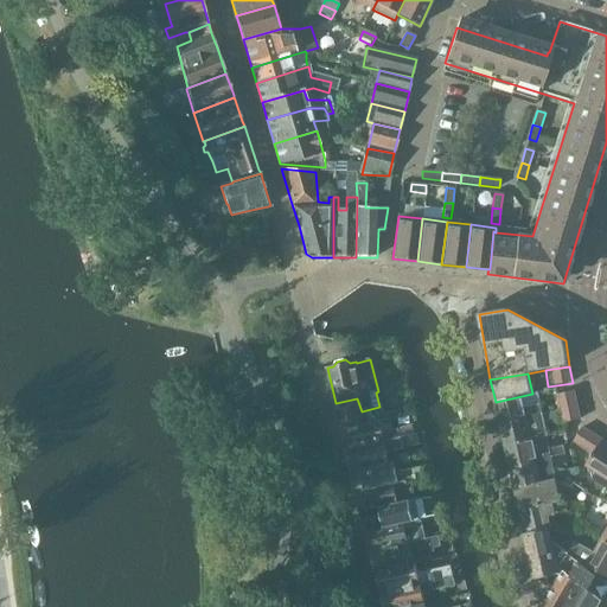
[(409,389),(406,375),(396,378),(400,393),(409,389)]
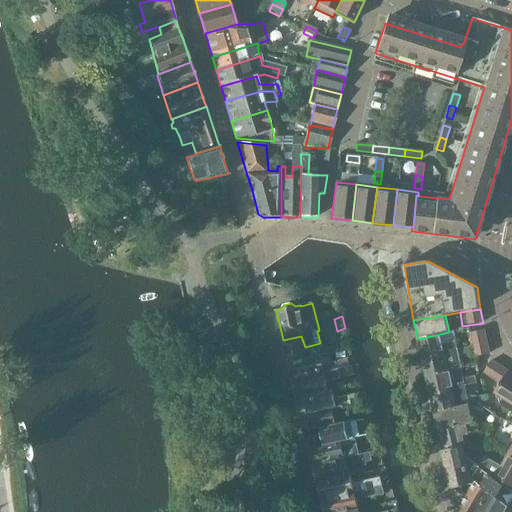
[(471,333),(476,357),(490,354),(484,330),(471,333)]
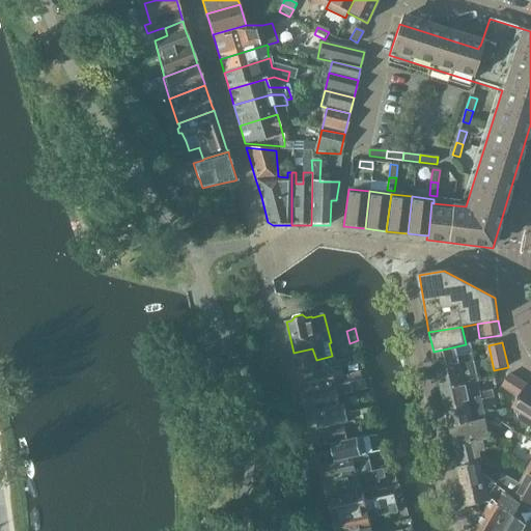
[(434,352),(438,371),(474,363),(470,343),(466,344),(434,352)]
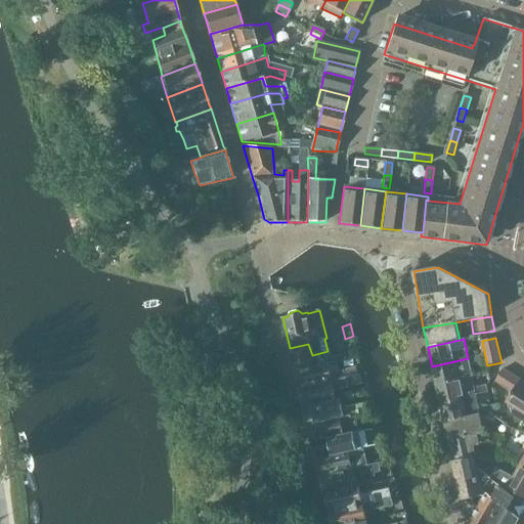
[(333,357),(331,350),(328,351),(312,355),(308,344),(290,348),(295,373),(354,359),(353,354),(333,357)]
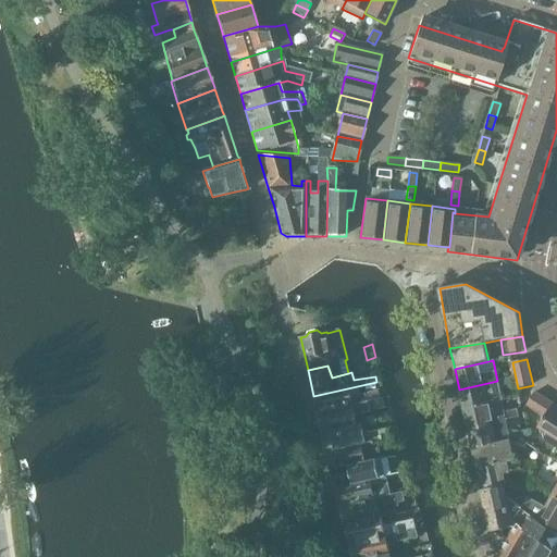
[(459,390),(463,409),(487,404),(502,400),(497,381),(459,390)]
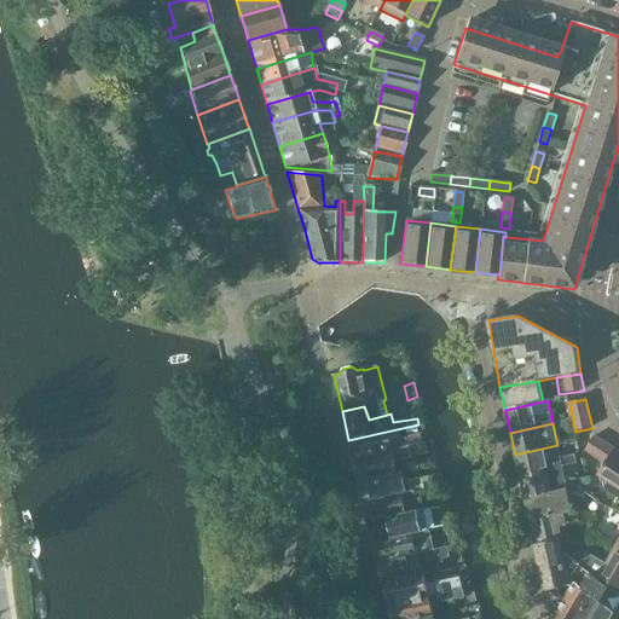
[(401,439),(399,429),(348,440),(353,462),(426,444),(423,434),(401,439)]
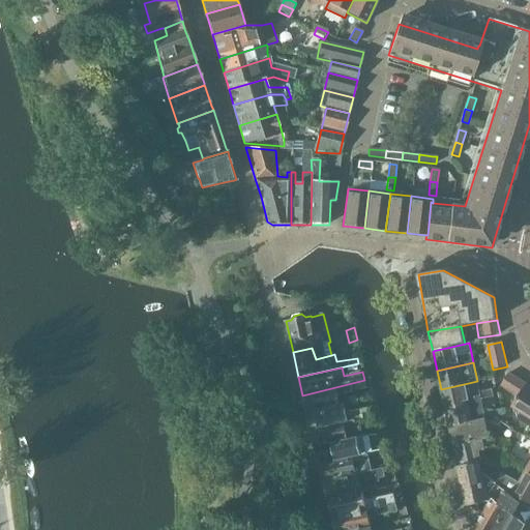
[(508,374),(505,380),(518,388),(521,382),(508,374)]
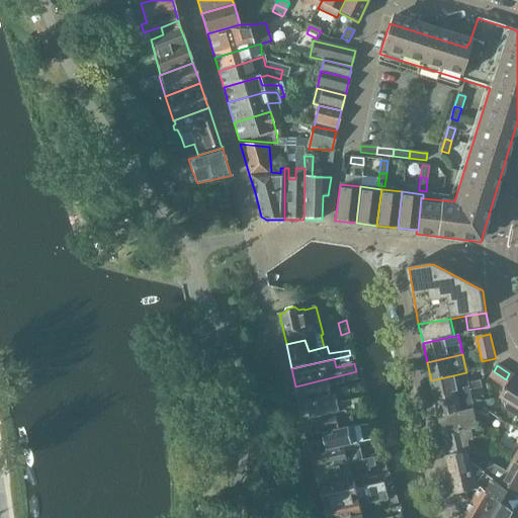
[(356,371),(295,386),(299,403),(333,396),(331,387),(359,380),(356,371)]
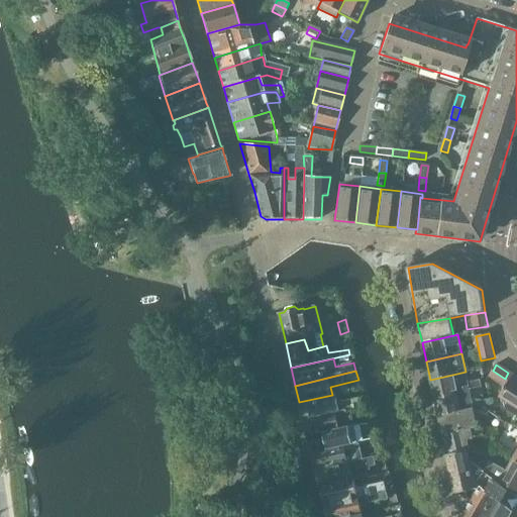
[(505,379),(493,371),(489,377),(501,384),(505,379)]
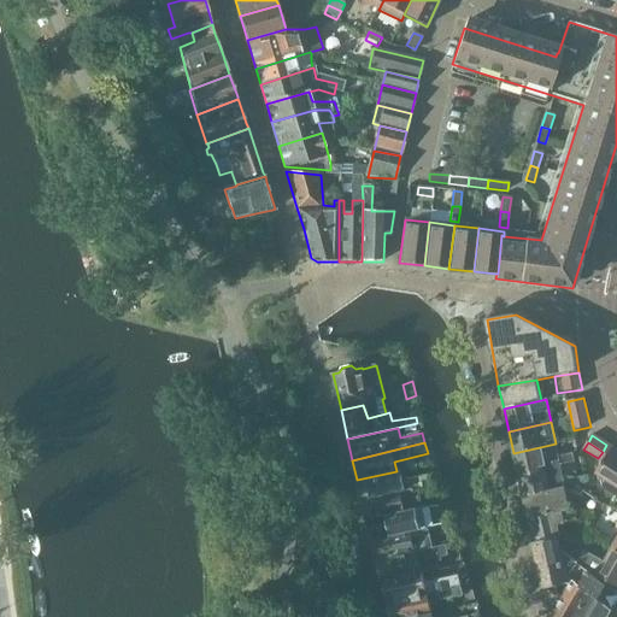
[(603,452),(598,458),(604,463),(613,448),(606,445),(603,452)]
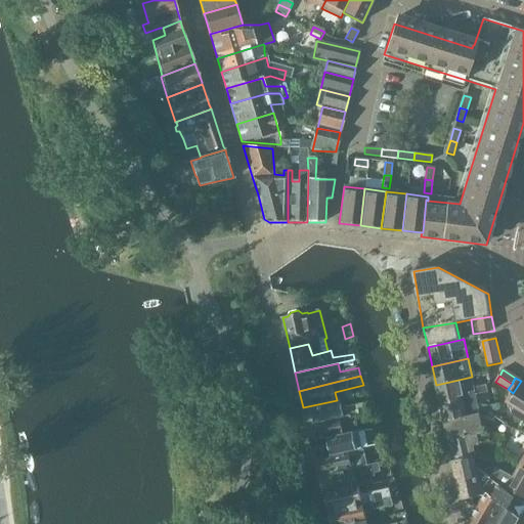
[(436,385),(440,403),(476,395),(474,387),(461,390),(459,380),(436,385)]
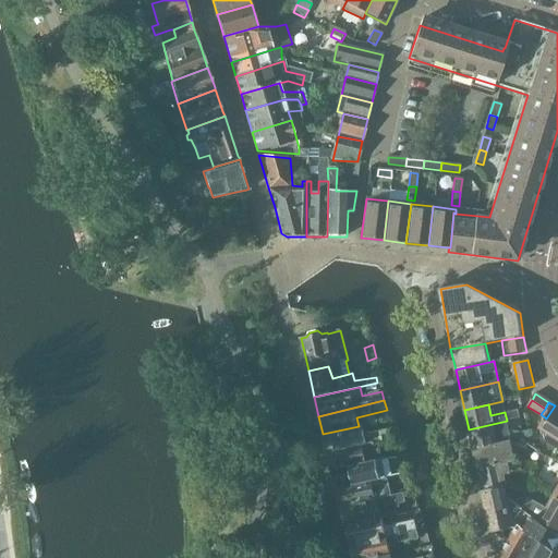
[(540,428),(557,439),(557,408),(555,405),(546,419),(540,428)]
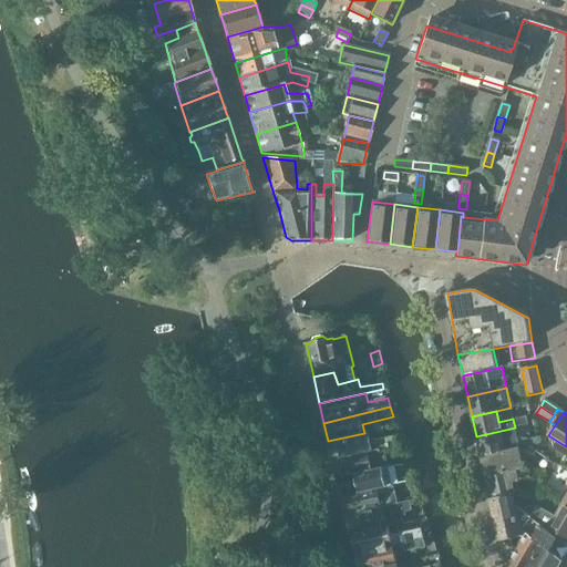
[(476,436),(482,456),(519,449),(518,441),(504,444),(503,439),(517,435),(515,428),(476,436)]
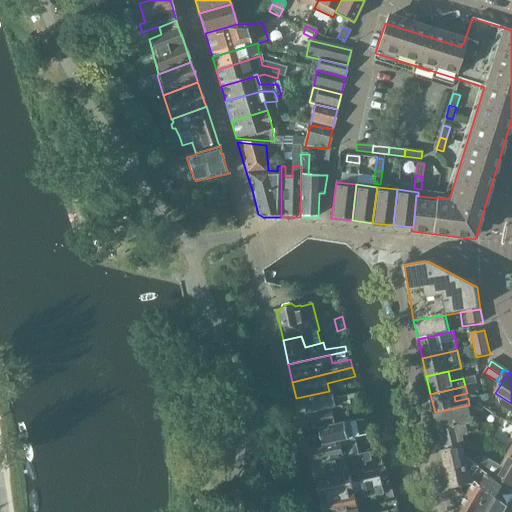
[(296,398),(300,415),(339,406),(340,411),(348,408),(359,406),(356,395),(331,400),(329,391),(296,398)]
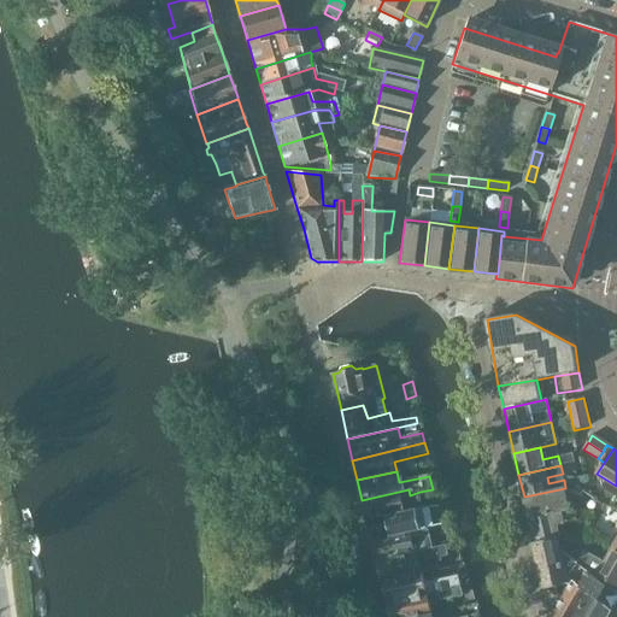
[(565,488),(524,497),(529,521),(577,510),(577,509),(570,511),(568,500),(583,497),(582,492),(575,488),(575,489),(570,487),(565,488)]
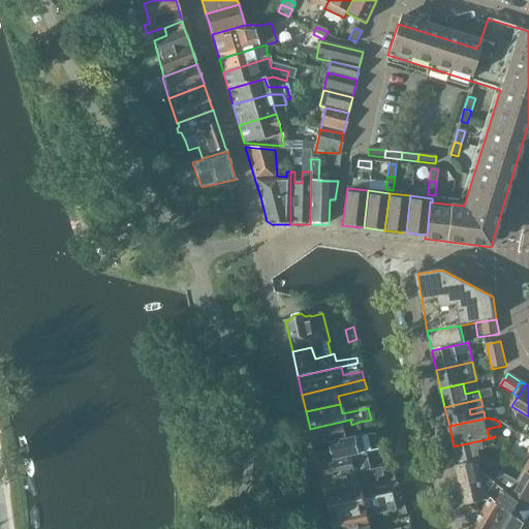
[(350,419),(310,429),(314,447),(347,439),(346,431),(361,428),(360,422),(351,425),(350,419)]
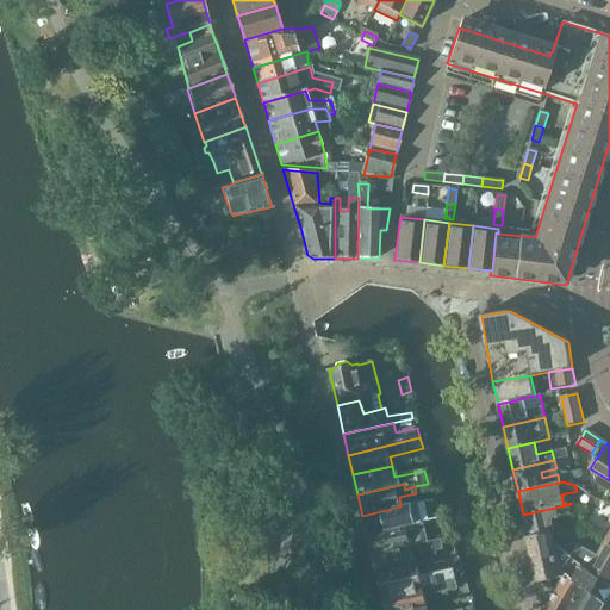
[(362,516),(367,535),(434,520),(429,499),(362,516)]
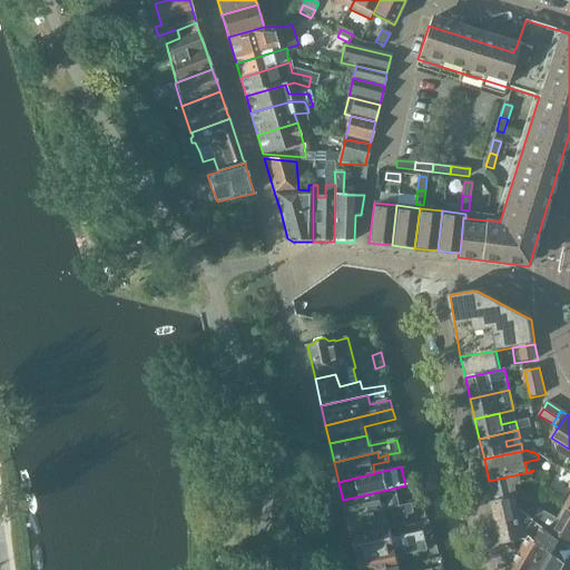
[(489,481),(493,502),(516,497),(518,495),(514,485),(532,480),(533,471),(489,481)]
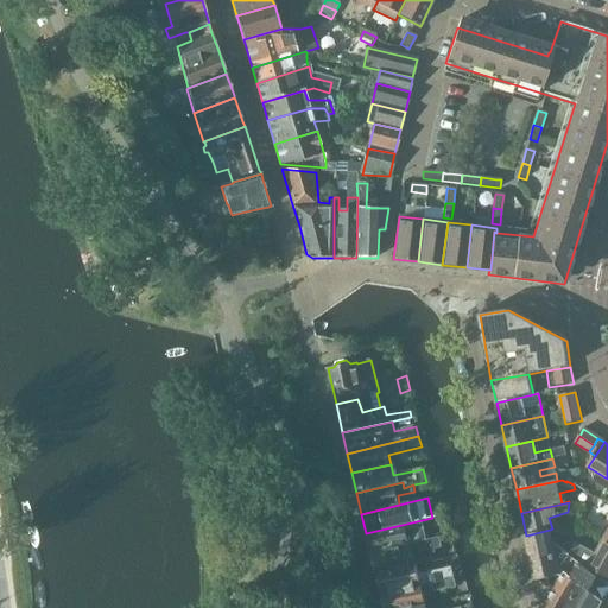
[(437,526),(436,518),(432,518),(366,533),(372,553),(422,542),(420,532),(425,531),(424,530),(437,526)]
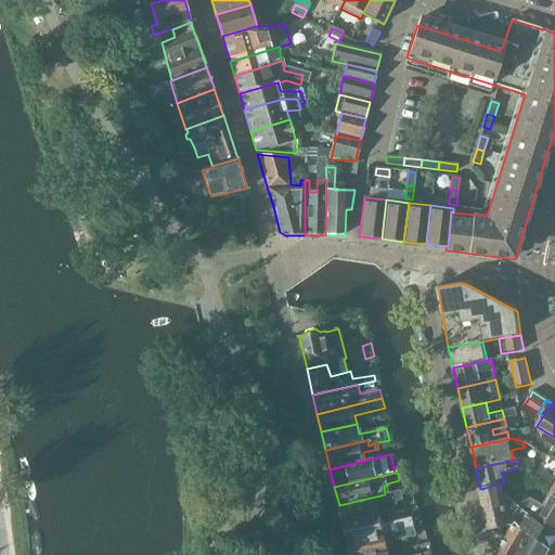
[(480,489),(490,530),(512,526),(504,495),(502,483),(480,489)]
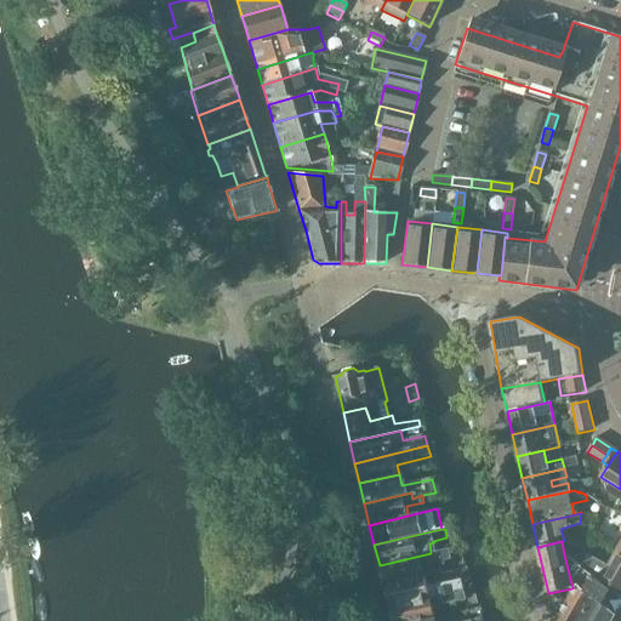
[(380,565),(385,587),(425,577),(421,567),(443,562),(440,551),(431,553),(380,565)]
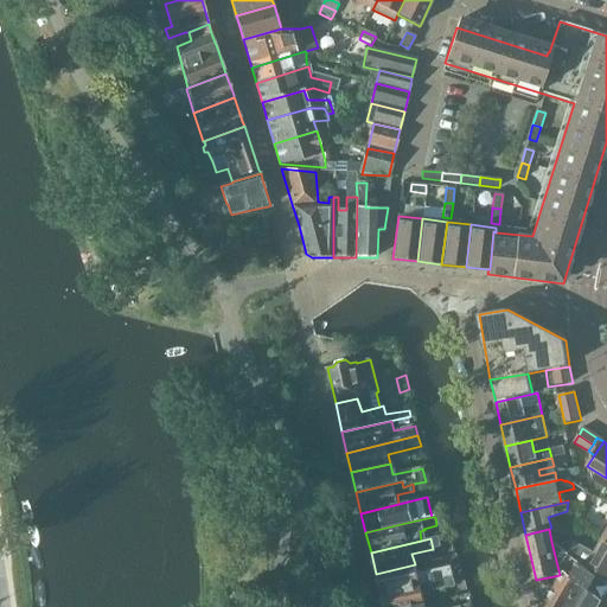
[(568,554),(570,556),(588,569),(589,567),(606,576),(606,540),(605,538),(595,554),(575,542),(568,554)]
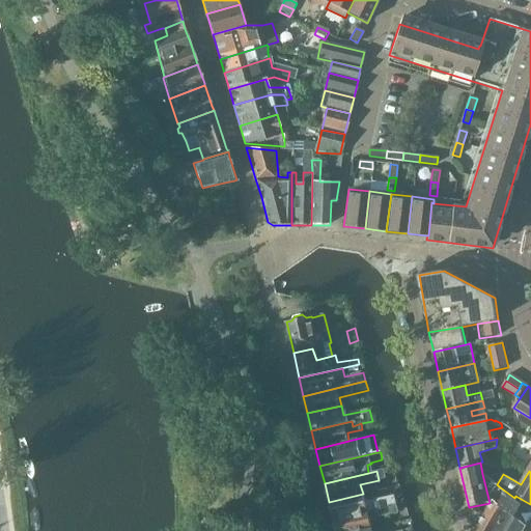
[(469,507),(469,509),(474,530),(524,530),(530,520),(530,509),(514,498),(499,486),(497,484),(482,474),(490,503),(469,507)]
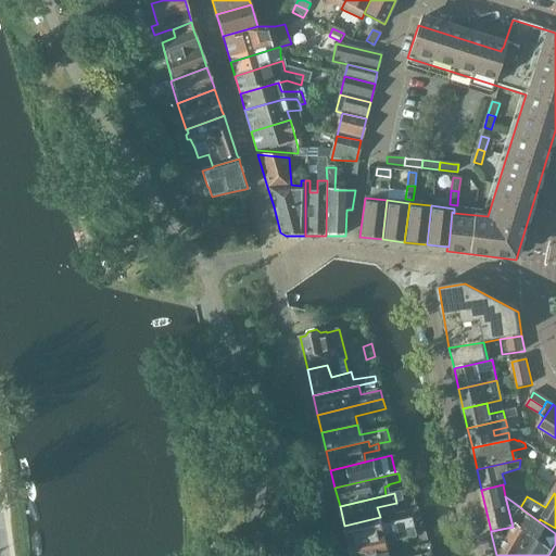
[(380,517),(344,526),(350,544),(415,528),(413,519),(383,526),(380,517)]
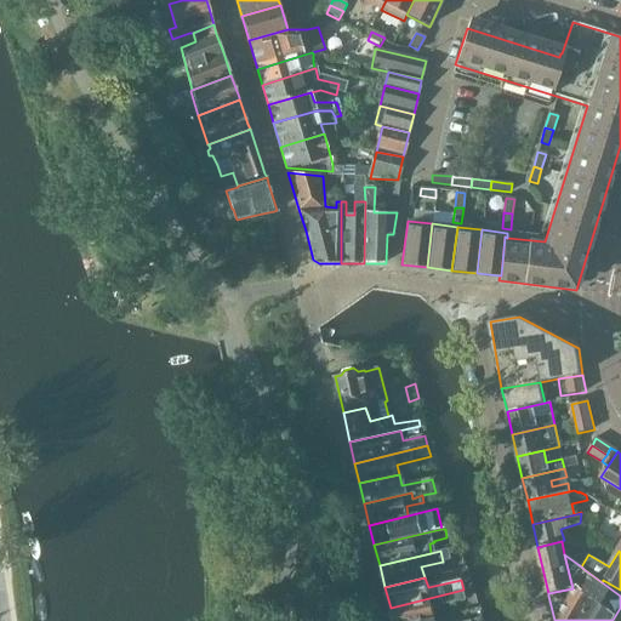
[(391,608),(393,620),(421,620),(436,617),(433,608),(466,599),(463,590),(391,608)]
